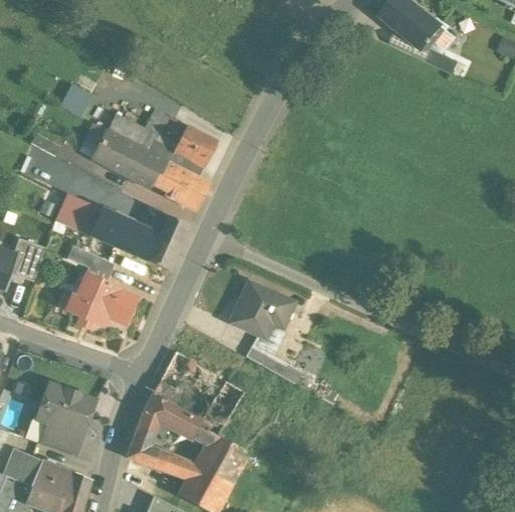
[(442,25),(410,0),(393,0),(381,14),(400,29),(410,37),(411,36),(424,46),(427,42),(428,43),(432,39),(431,39),(442,25)]
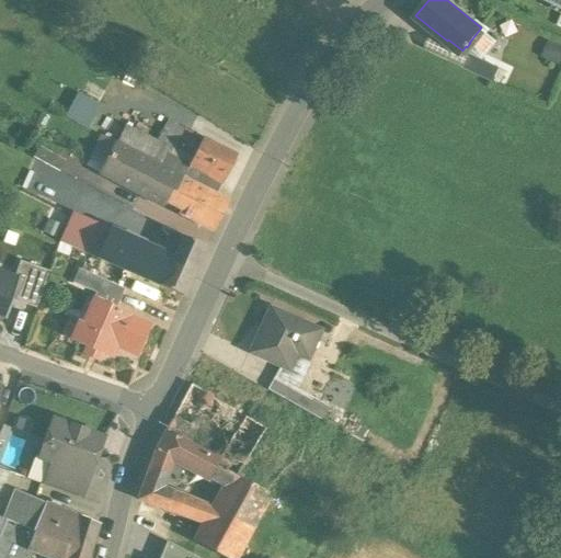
[(423,47),(462,66),(468,52),(497,65),(501,57),(470,43),(467,47),(466,46),(462,50),(448,40),(447,41),(436,32),(423,47)]
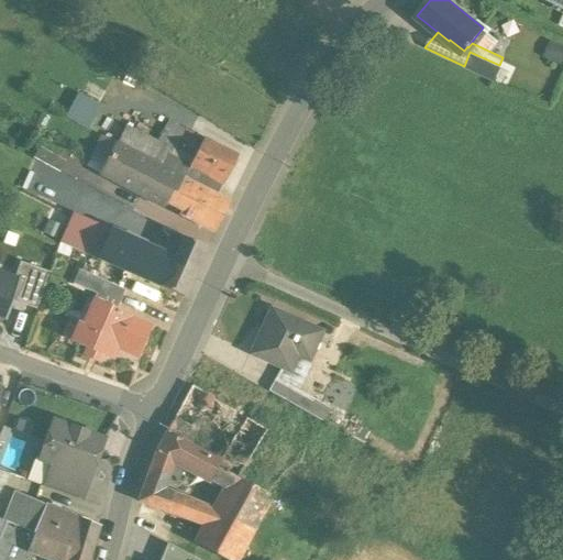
[(562,43),(551,37),(544,53),(562,63),(562,61),(562,43)]
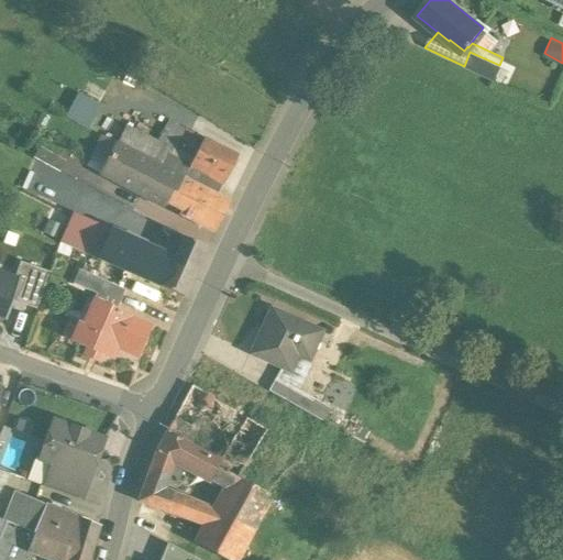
[(499,65),(470,52),(464,66),(493,79),(499,65)]
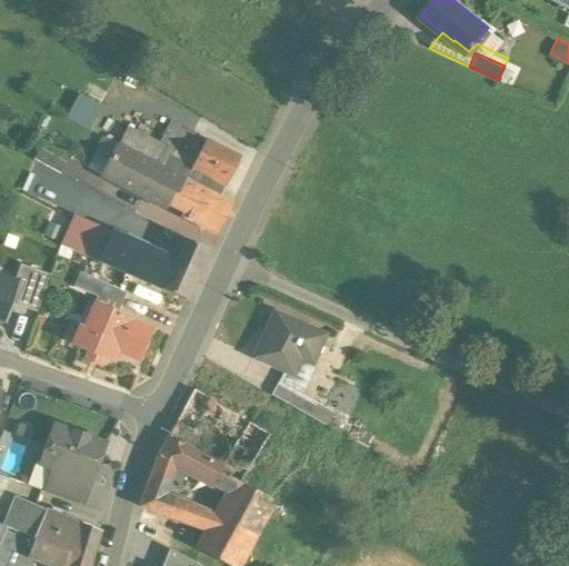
[(62,116),(87,127),(98,102),(73,91),(62,116)]
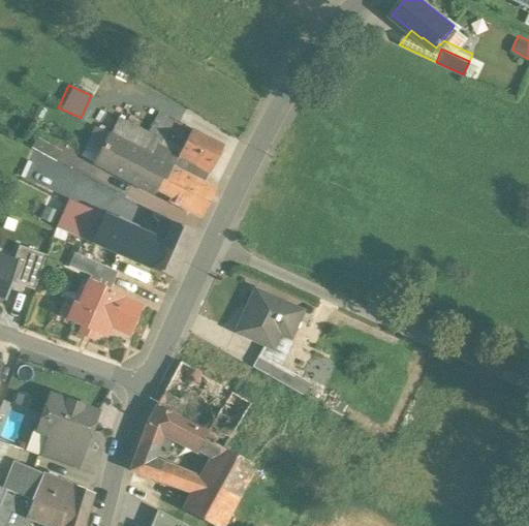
[(157,137),(164,142),(175,121),(155,111),(143,135),(155,142),(157,137)]
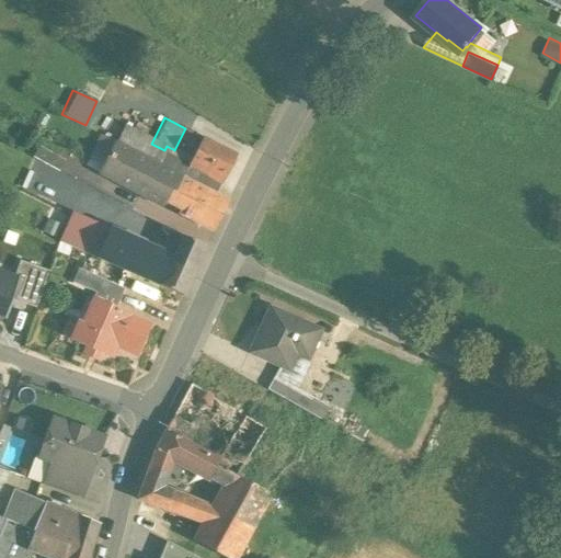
[(117,141),(158,162),(164,150),(151,144),(123,129),(117,141)]
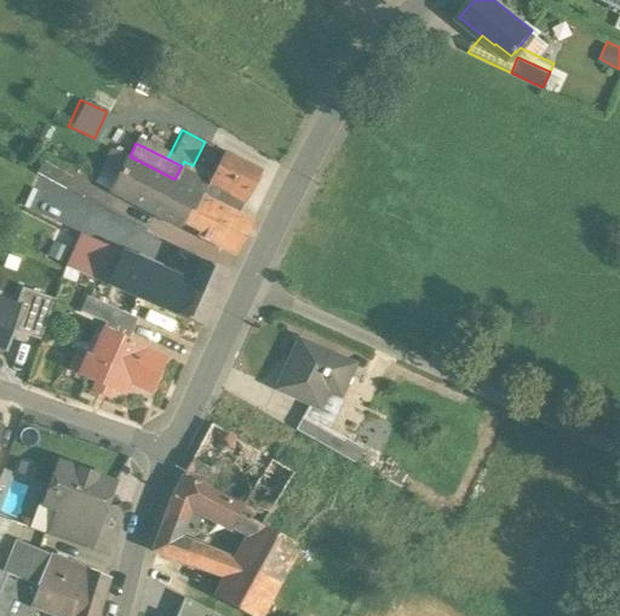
[(262,168),(225,151),(211,182),(246,200),(262,168)]
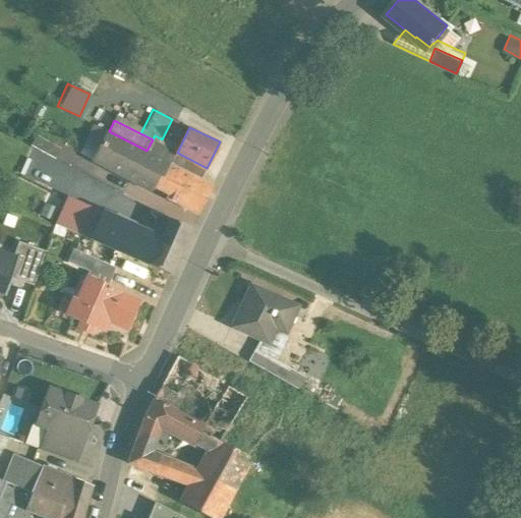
[(138,182),(154,183),(166,161),(147,151),(109,131),(94,159),(138,182)]
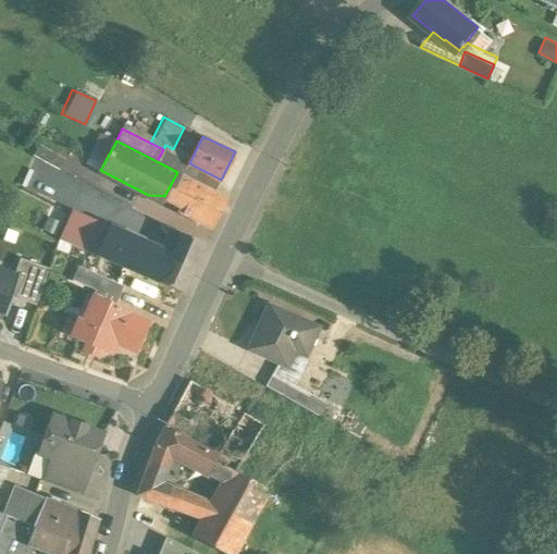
[(123,197),(57,170),(63,155),(38,144),(21,185),(111,224),(123,197)]
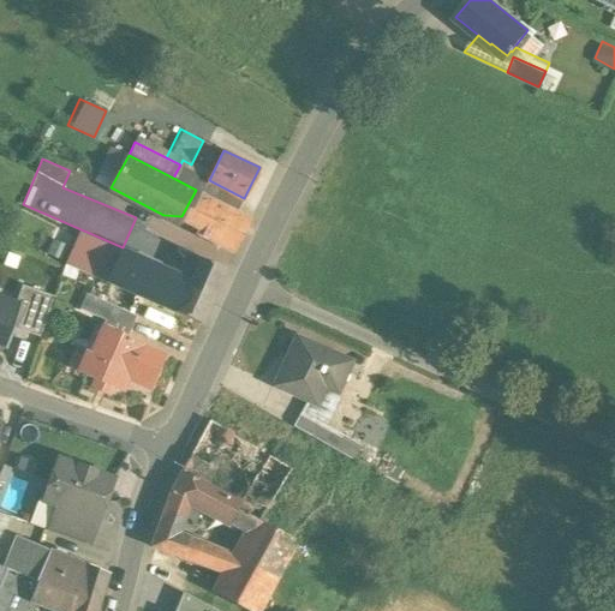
[(183,160),(180,165),(189,169),(191,165),(183,160)]
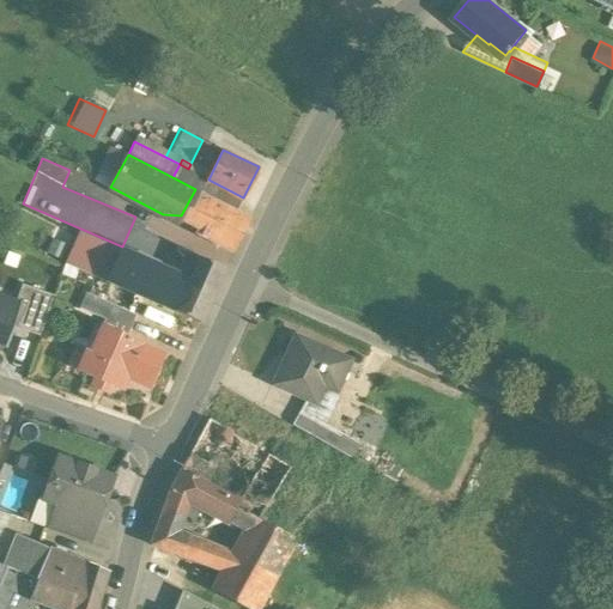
[(188,169),(180,164),(173,177),(195,189),(202,192),(208,180),(188,169)]
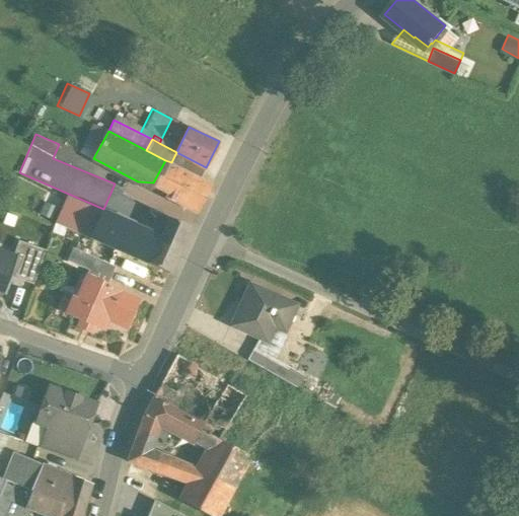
[(206,167),(176,152),(171,162),(211,183),(217,173),(206,167)]
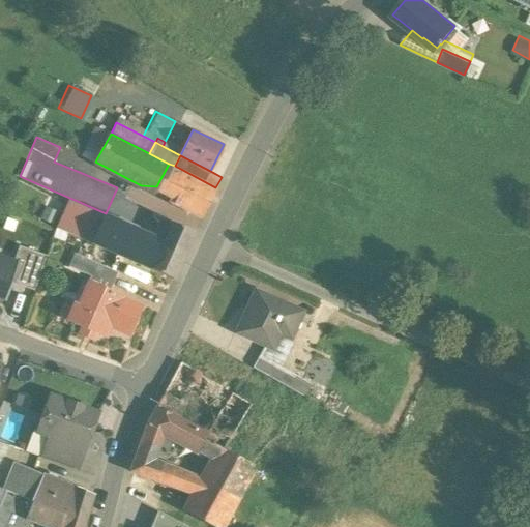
[(175,166),(169,164),(156,186),(172,194),(169,200),(201,216),(215,187),(175,166)]
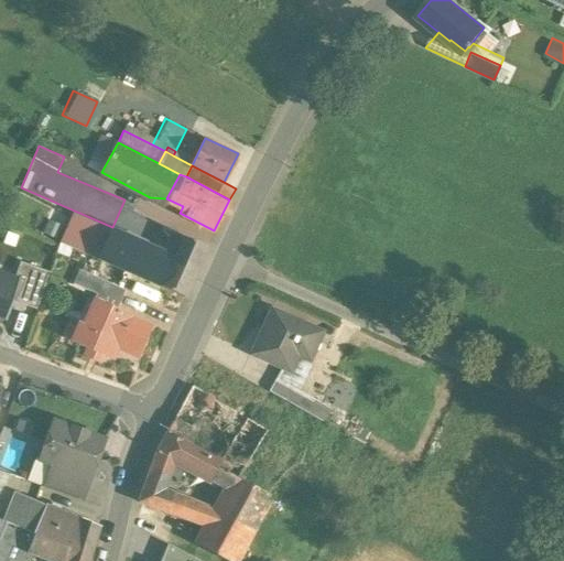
[(114,229),(72,213),(60,243),(100,259),(114,229)]
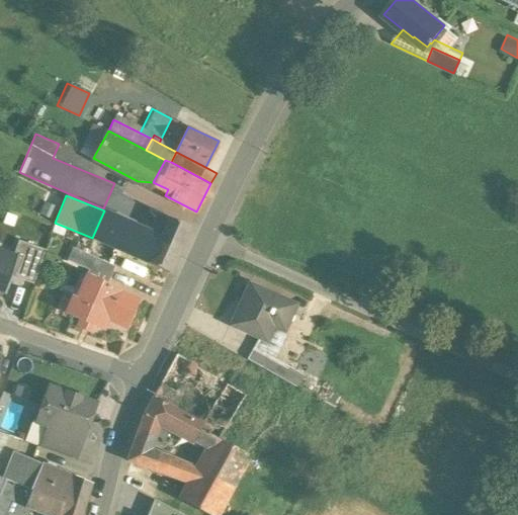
[(119,218),(104,210),(92,238),(107,244),(119,218)]
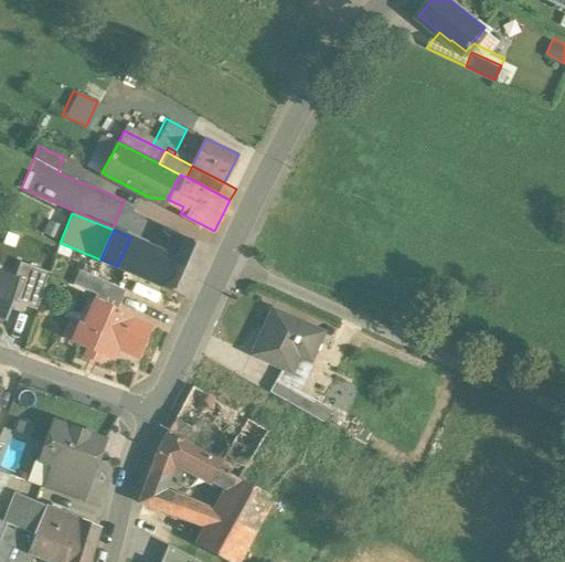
[(173,256),(160,286),(183,296),(206,245),(182,235),(173,256)]
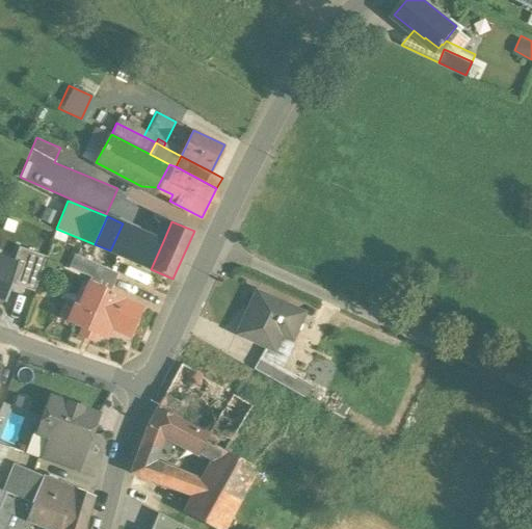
[(163,241),(123,223),(110,250),(151,269),(163,241)]
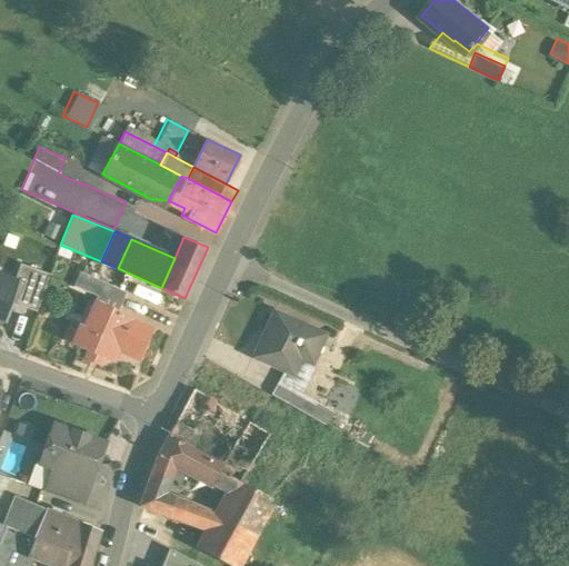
[(50,272),(19,262),(15,277),(20,279),(12,303),(37,310),(50,272)]
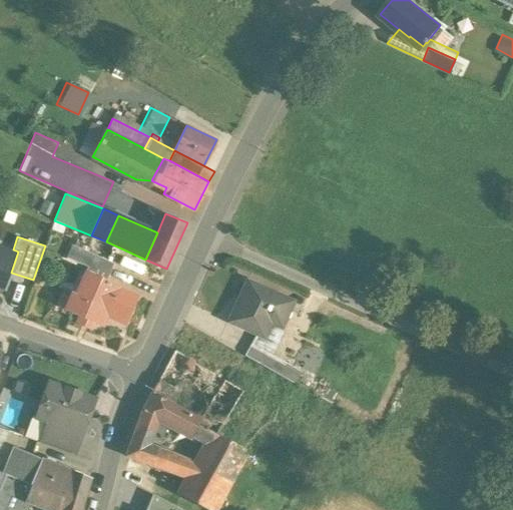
[(0,288),(5,291),(11,273),(18,251),(13,249),(0,244),(0,288)]
